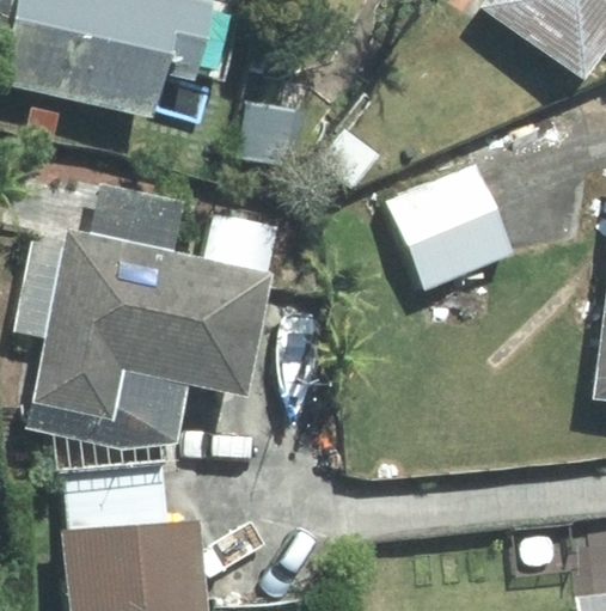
[(212,0),(13,0),(0,66),(0,84),(151,117),(161,72),(195,79),(212,0)]
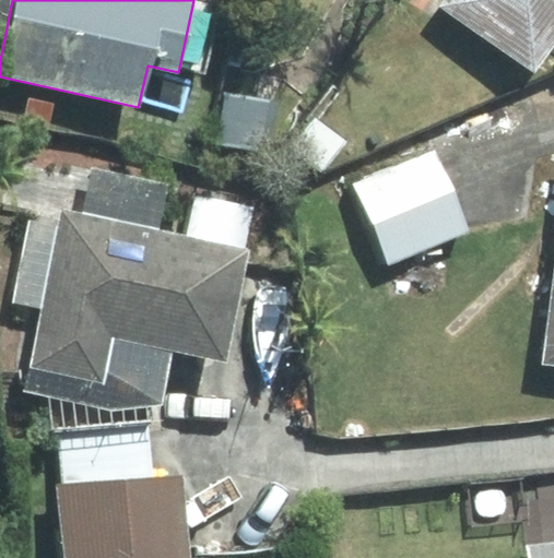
[(532,72),(553,42),(553,0),(443,0),(439,7),(532,72)]
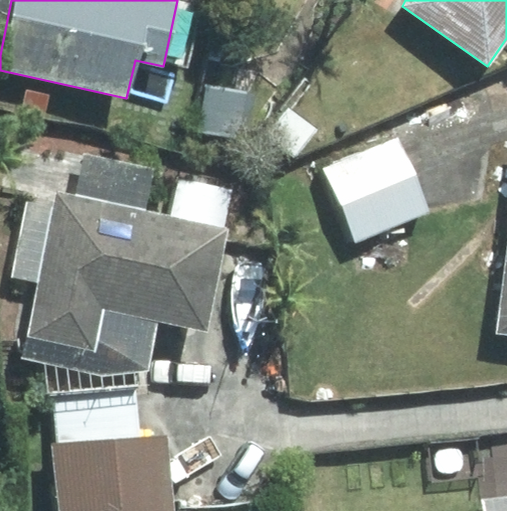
[(23,108),(46,115),(51,93),(28,88),(23,108)]
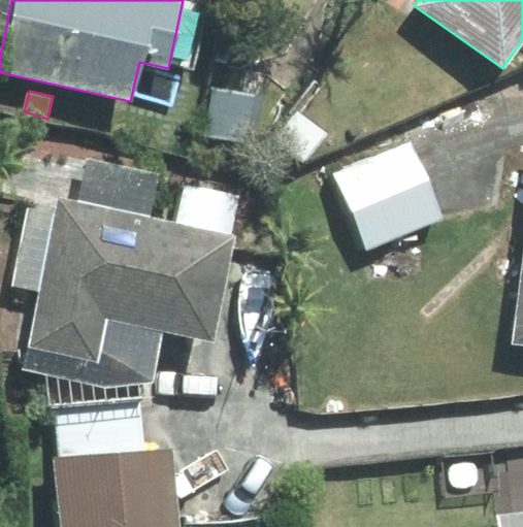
[(366,251),(445,219),(412,138),(333,172),(366,251)]
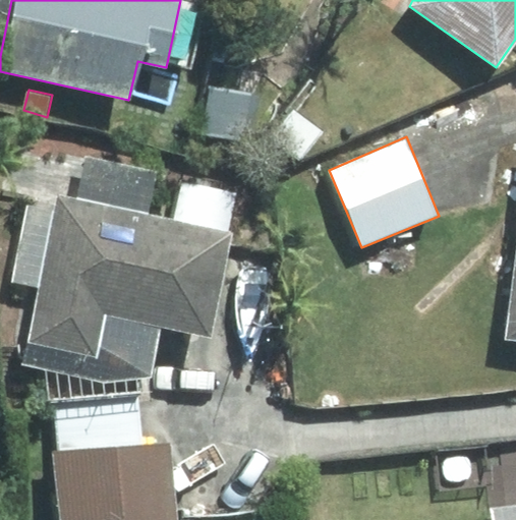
[(231,231),(55,193),(23,341),(95,355),(103,314),(208,338),(231,231)]
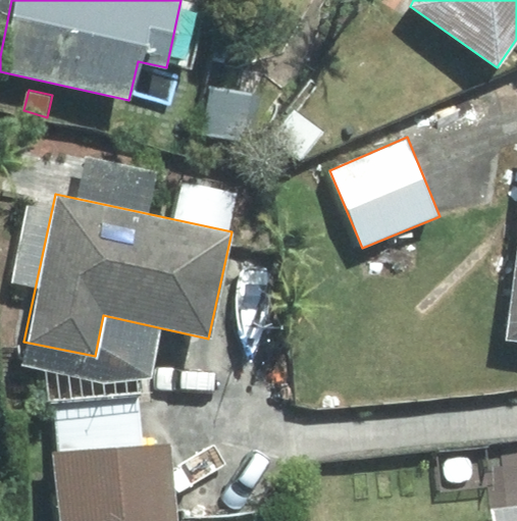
[(516,255),(506,340),(516,341),(516,255)]
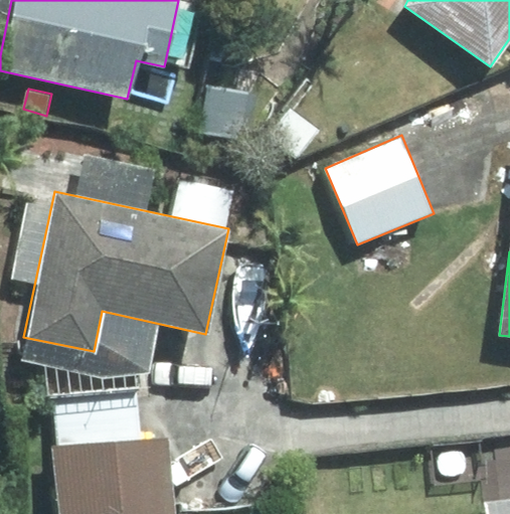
[(52,396),(56,448),(143,440),(138,389),(52,396)]
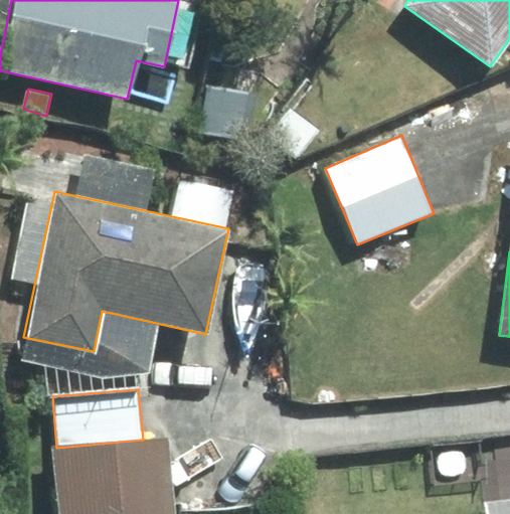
[(55,513),(173,513),(167,438),(143,440),(56,448),(50,448),(55,513)]
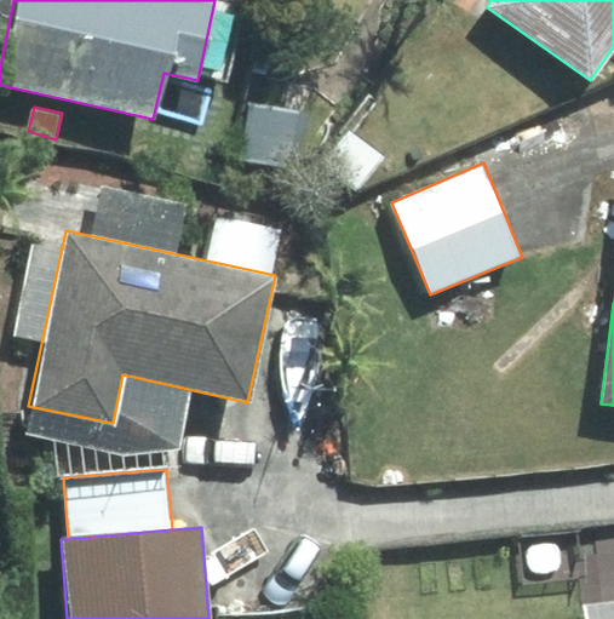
[(613,602),(583,606),(584,618),(613,618),(613,602)]
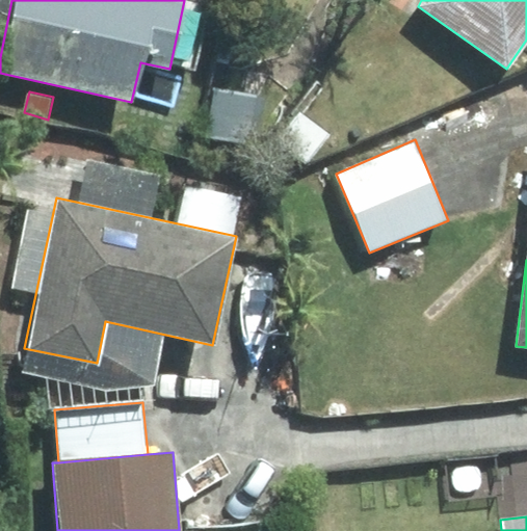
All buildings are outlined.
